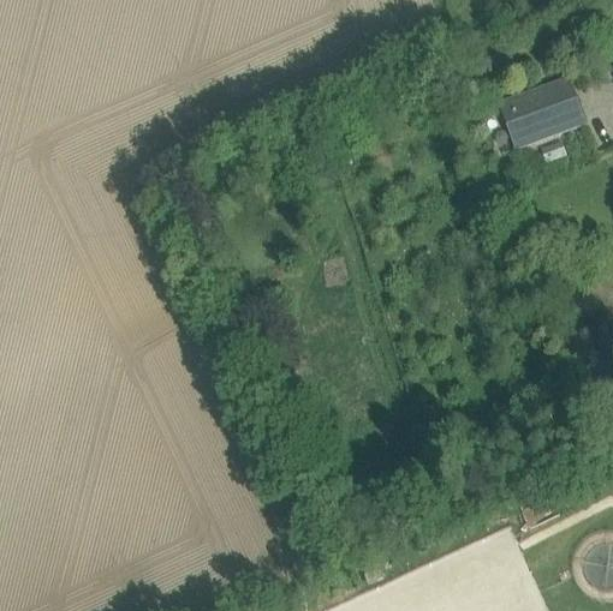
[(515,148),(582,123),(565,78),(498,103),(515,148)]
